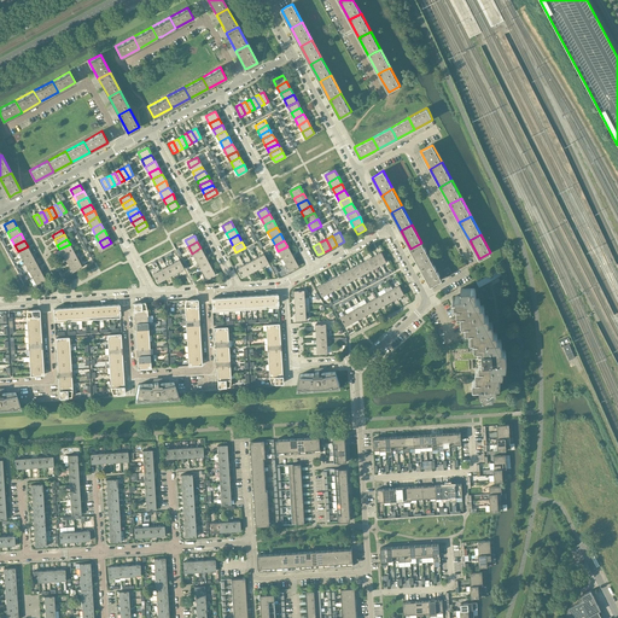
[(431,261),(421,243),(410,249),(420,267),(431,261)]
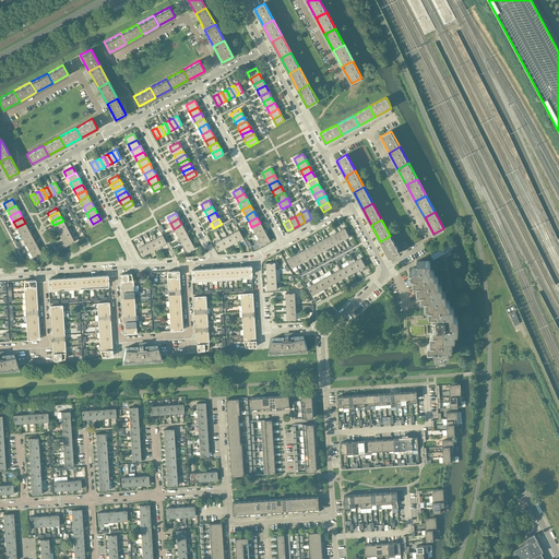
[(63,221),(54,225),(56,229),(66,225),(63,221)]
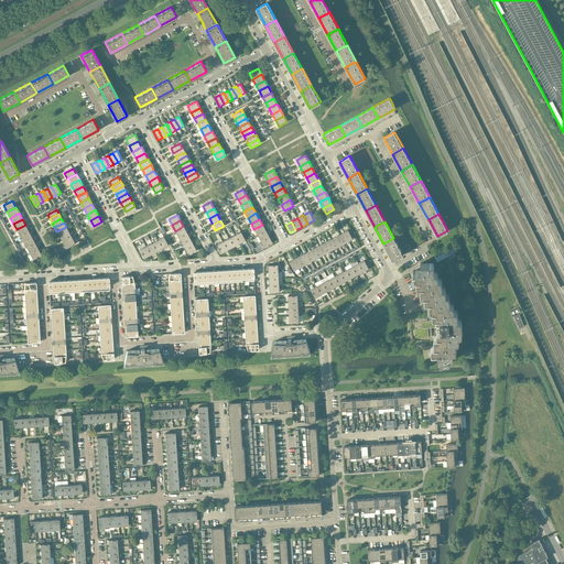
[(25,225),(17,229),(20,236),(29,231),(25,225)]
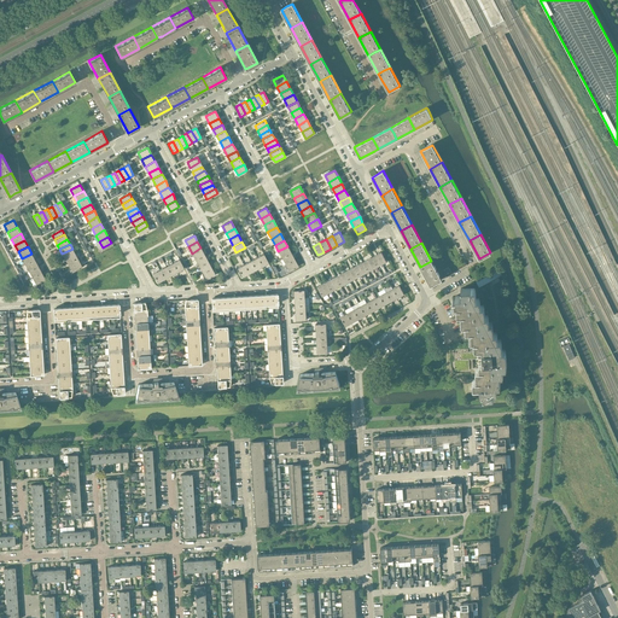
[(287,246),(278,251),(281,258),(291,252),(287,246)]
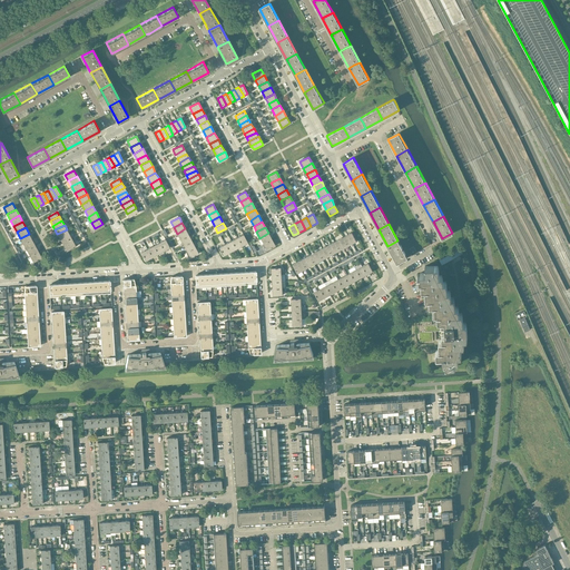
[(185,228),(177,234),(180,239),(188,235),(185,228)]
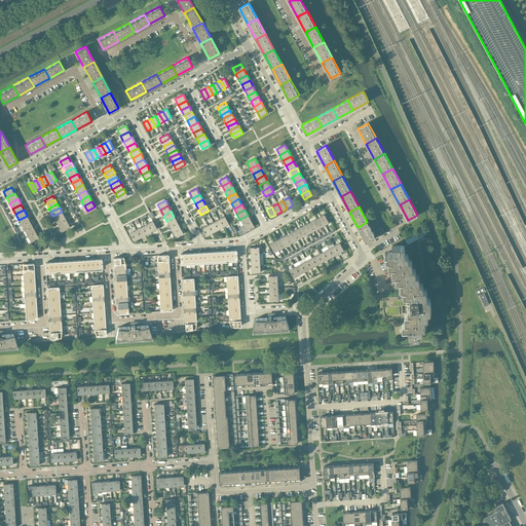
[(62,212),(52,216),(55,220),(64,216),(62,212)]
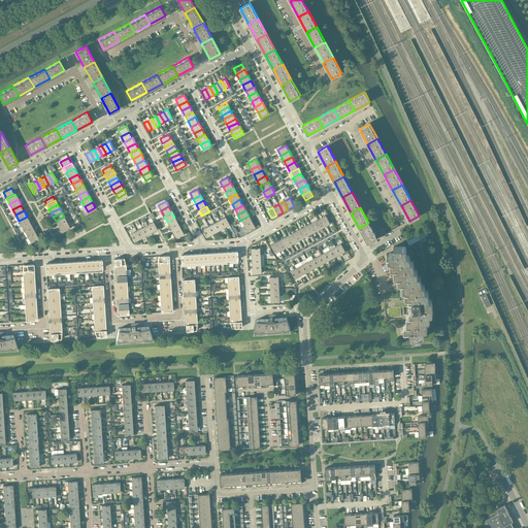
[(249,216),(240,221),(243,226),(252,222),(249,216)]
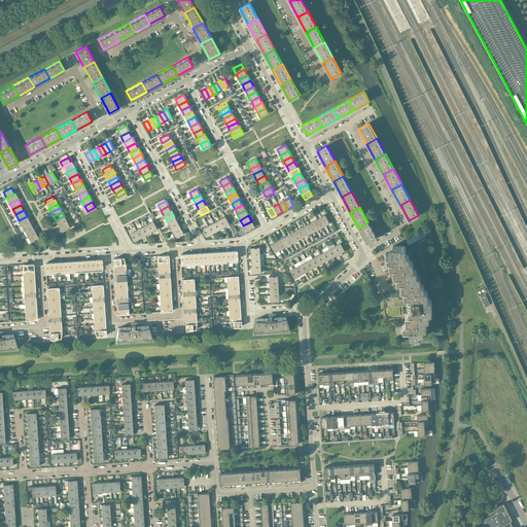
[(325,215),(321,217),(325,225),(329,223),(325,215)]
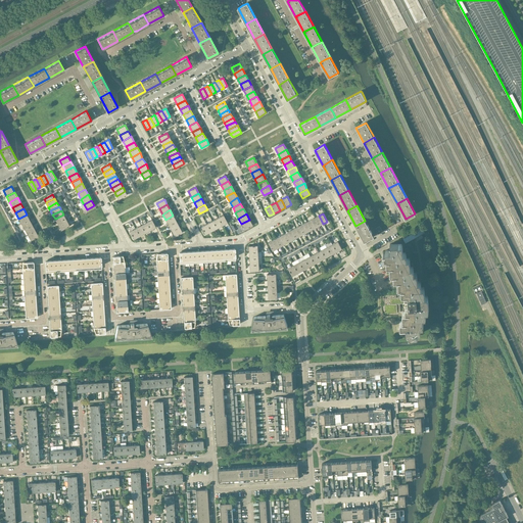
[(27,215),(18,219),(21,224),(30,220),(27,215)]
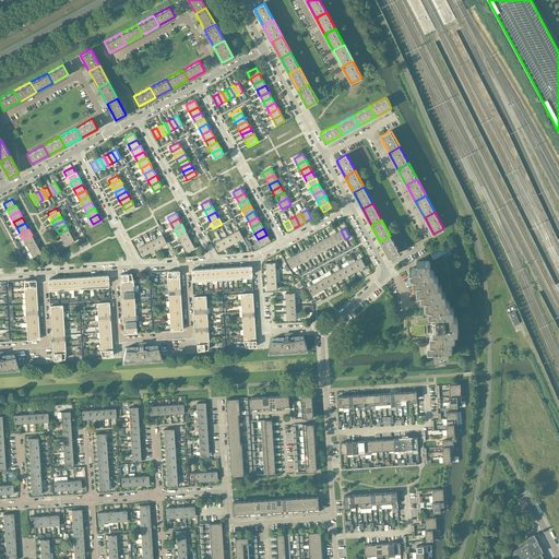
[(68,229),(59,234),(61,238),(70,234),(68,229)]
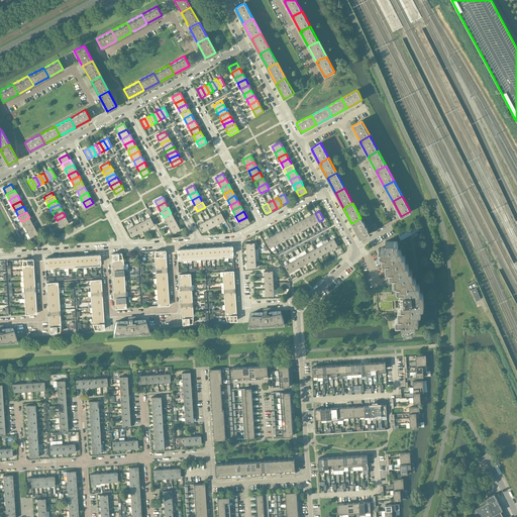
[(220,212),(215,215),(219,223),(224,220),(220,212)]
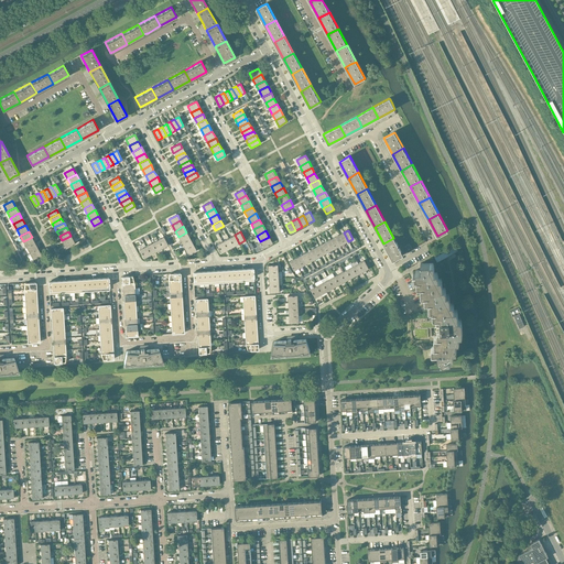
[(186,232),(179,237),(182,243),(190,239),(186,232)]
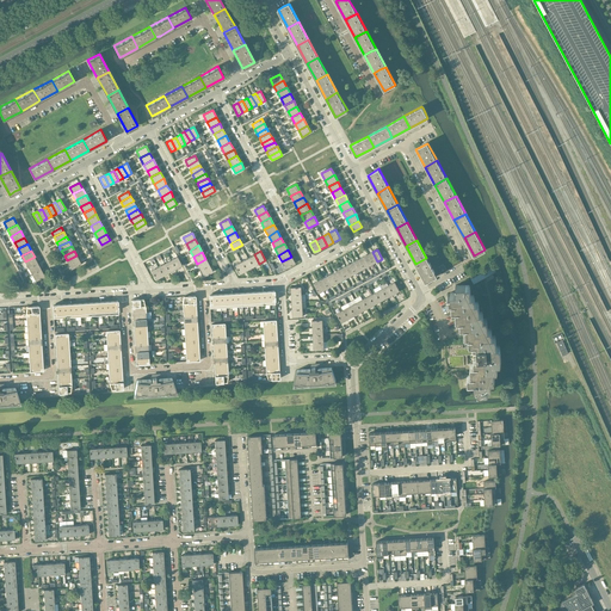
[(372,252),(368,254),(374,264),(377,261),(372,252)]
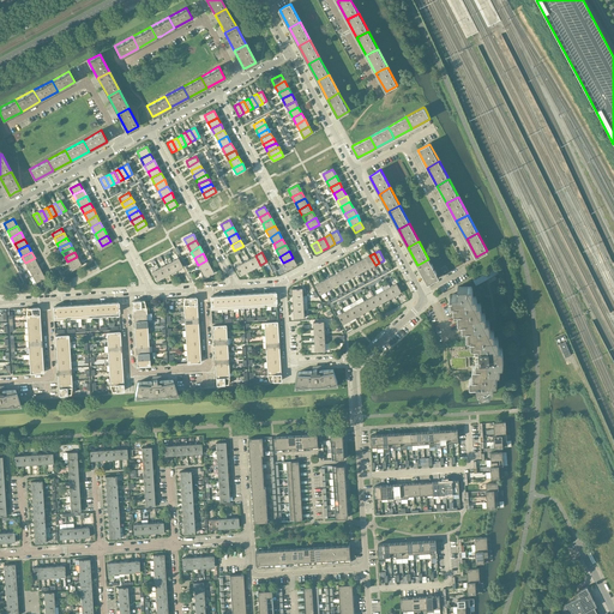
[(256,256),(248,259),(253,269),(260,265),(256,256)]
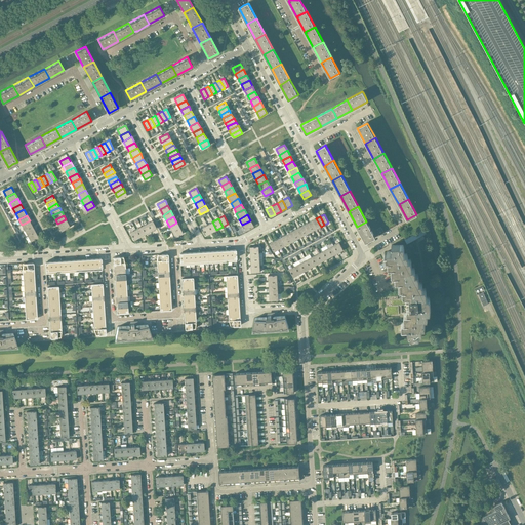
[(316,218),(312,220),(317,229),(321,227),(316,218)]
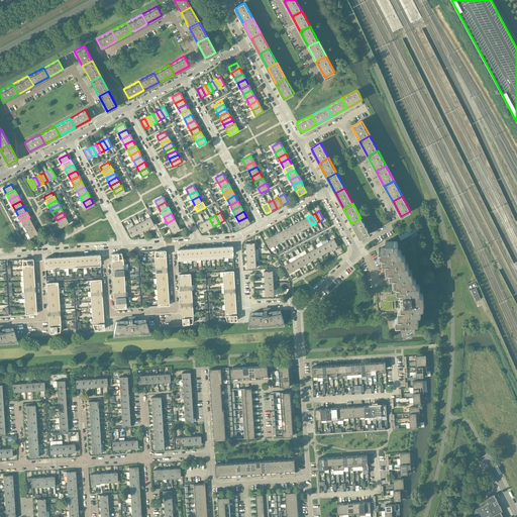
[(29,217),(21,221),(24,227),(32,223),(29,217)]
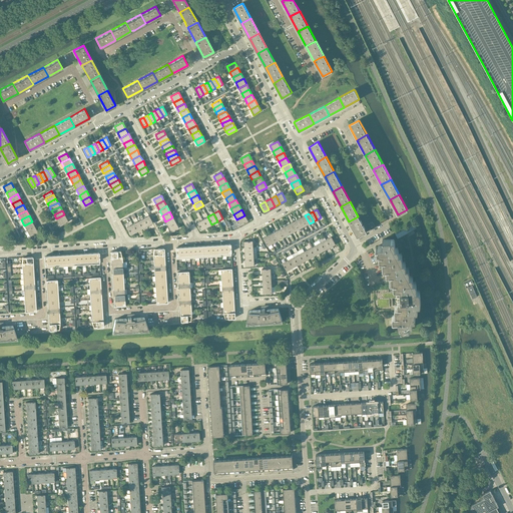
[(148,215),(143,218),(147,225),(152,222),(148,215)]
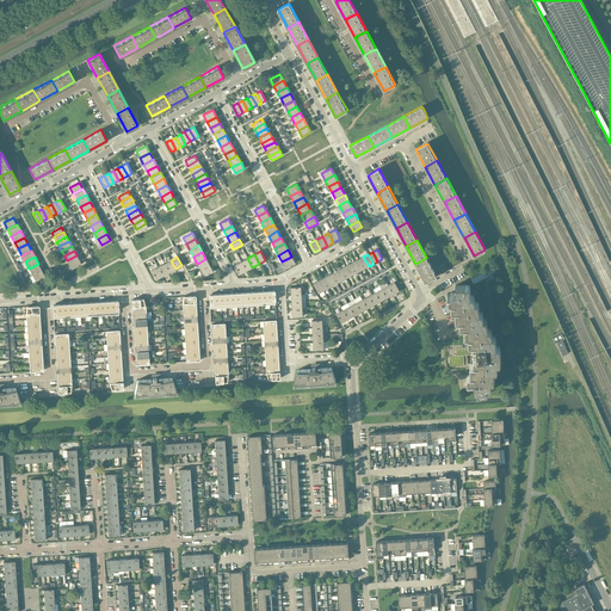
[(291,257),(282,261),(285,267),(295,263),(291,257)]
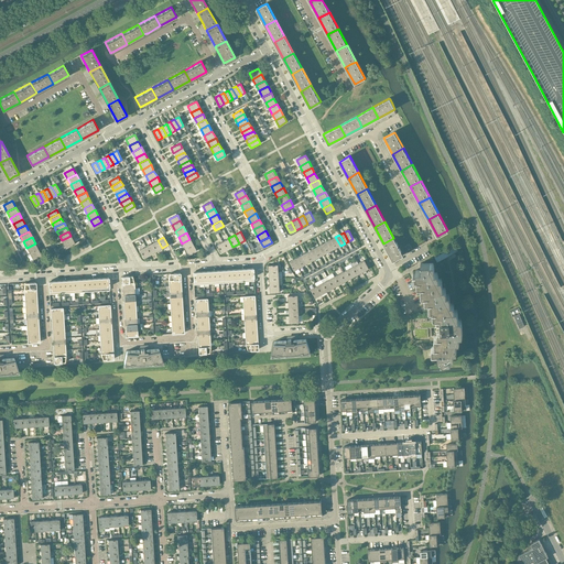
[(335,237),(331,239),(336,248),(340,246),(335,237)]
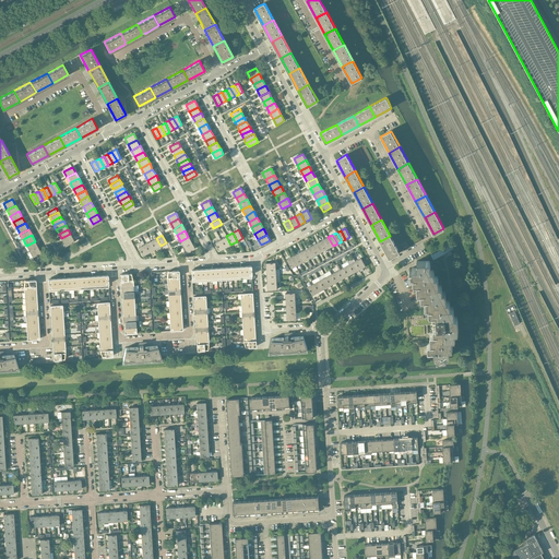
[(226,236),(221,239),(225,248),(230,245),(226,236)]
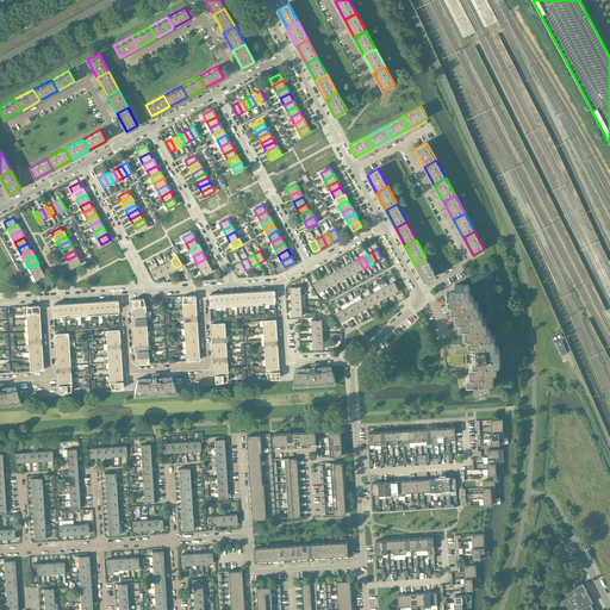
[(436,275),(425,257),(415,263),(424,281),(430,279),(436,275)]
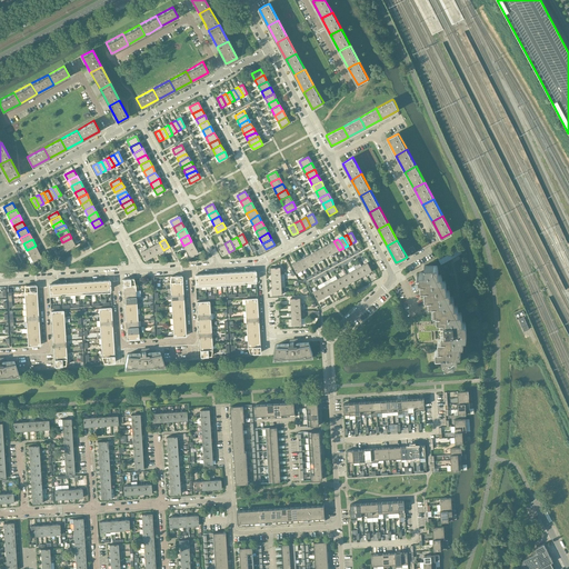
[(73,241),(63,246),(67,250),(76,246),(73,241)]
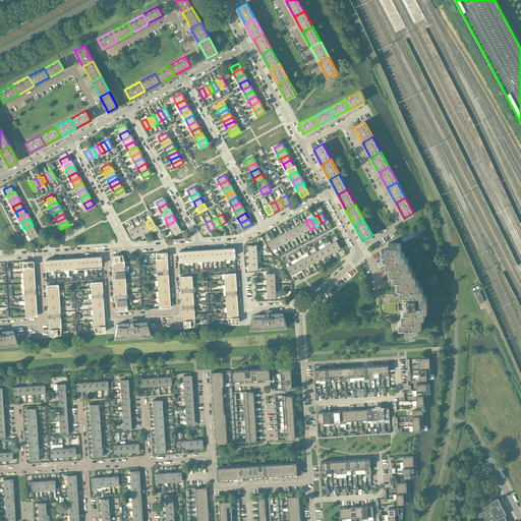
[(175,221),(168,225),(171,230),(178,226),(175,221)]
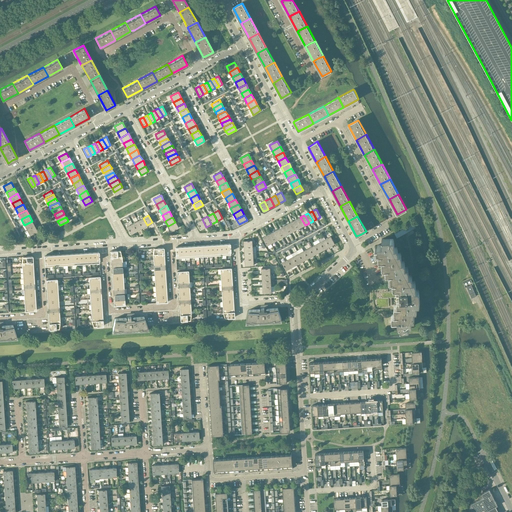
[(300,217),(297,219),(301,227),(305,225),(300,217)]
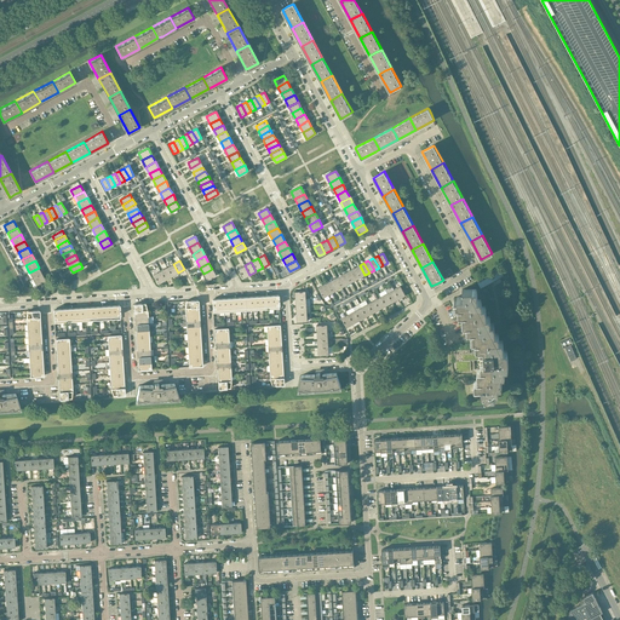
[(173,264),(166,268),(171,276),(178,273),(173,264)]
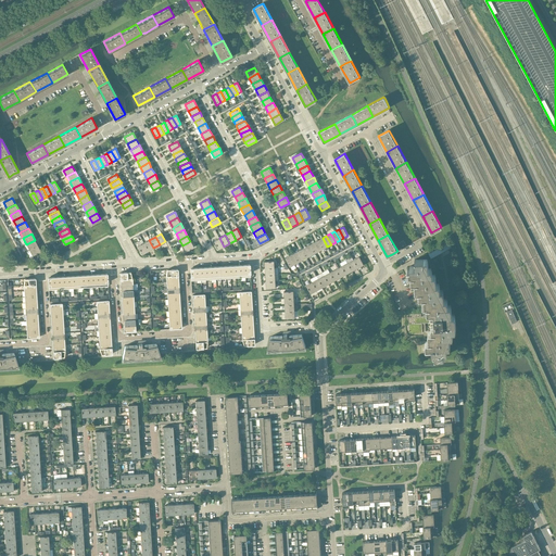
[(219,238),(213,241),(217,250),(224,247),(219,238)]
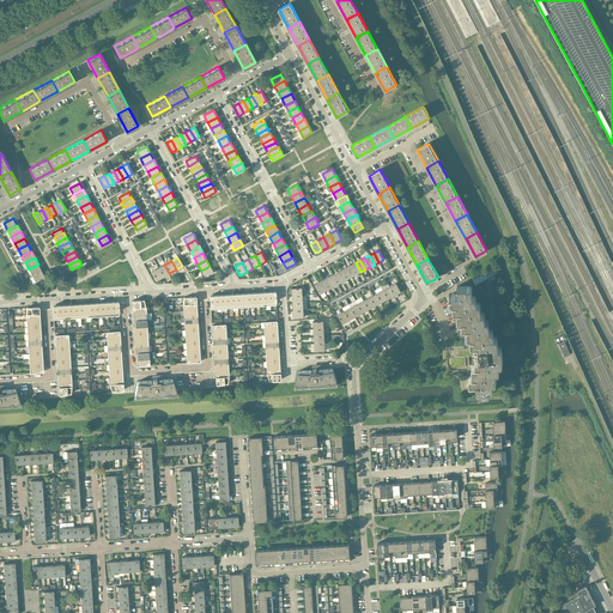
[(356,262),(351,265),(356,274),(360,272),(356,262)]
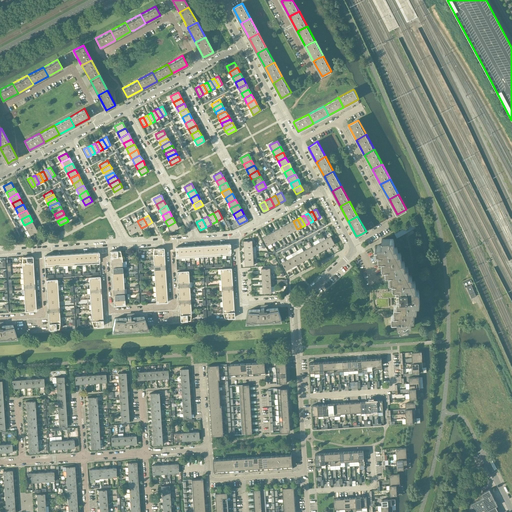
[(32,221),(24,225),(27,230),(34,226),(32,221)]
